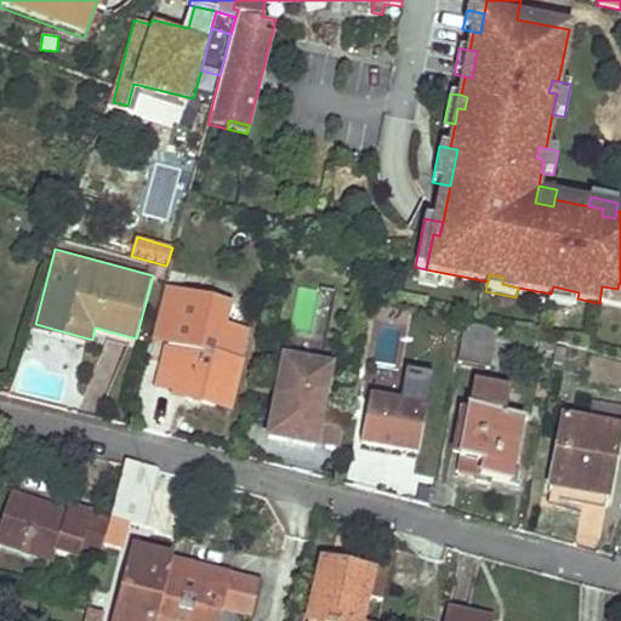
[(602,286),(599,303),(620,307),(620,283),(619,283),(617,289),(602,286)]
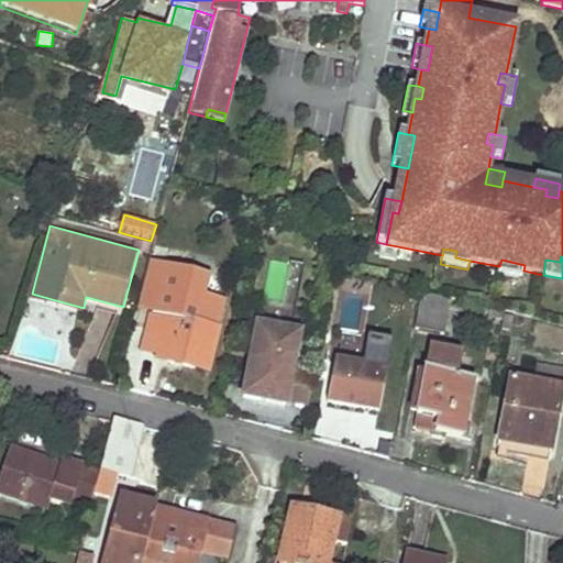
[(150,307),(221,322),(227,296),(207,291),(211,272),(151,258),(141,305),(150,307)]
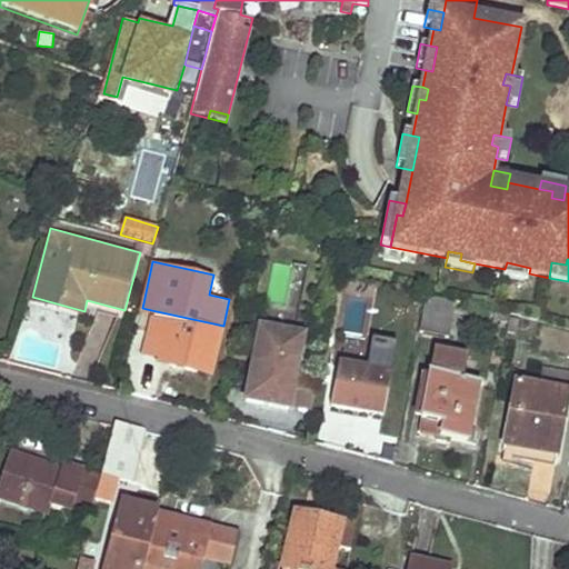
[(507,262),(505,269),(503,277),(528,281),(529,273),(530,268),(507,262)]
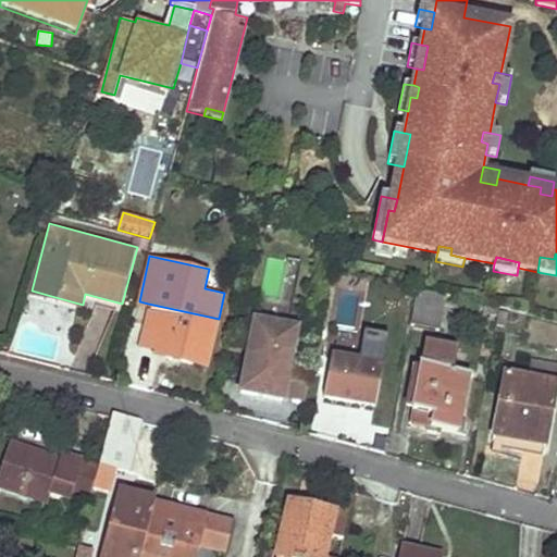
[(446,296),(417,291),(410,325),(440,331),(444,306),(446,296)]
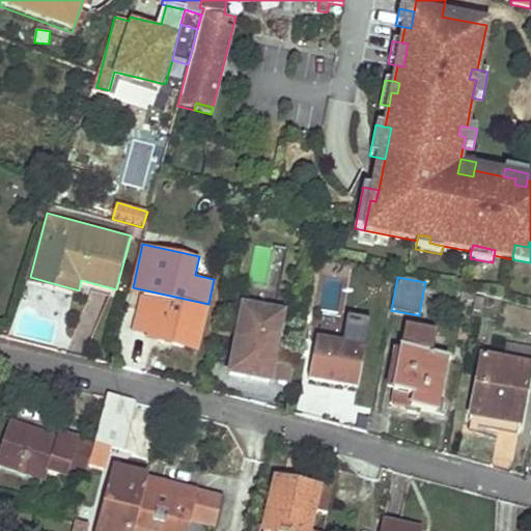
[(342,280),(326,278),(323,311),(339,312),(342,280)]
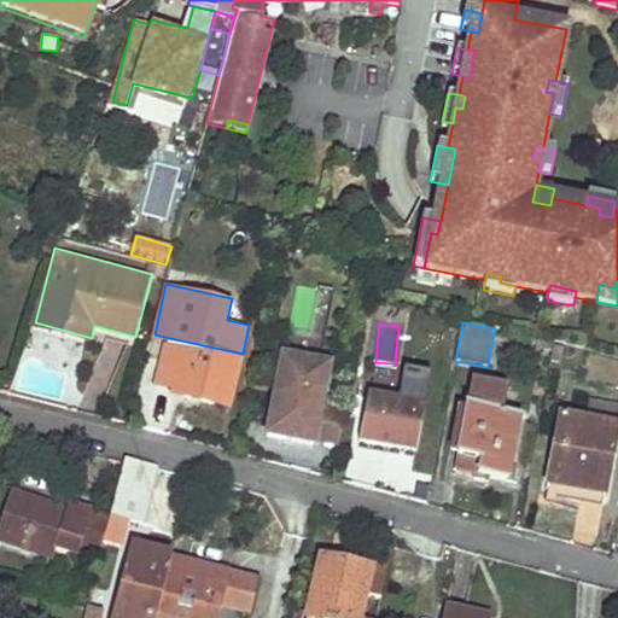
[(542,350),(544,338),(496,327),(495,328),(493,339),(542,350)]
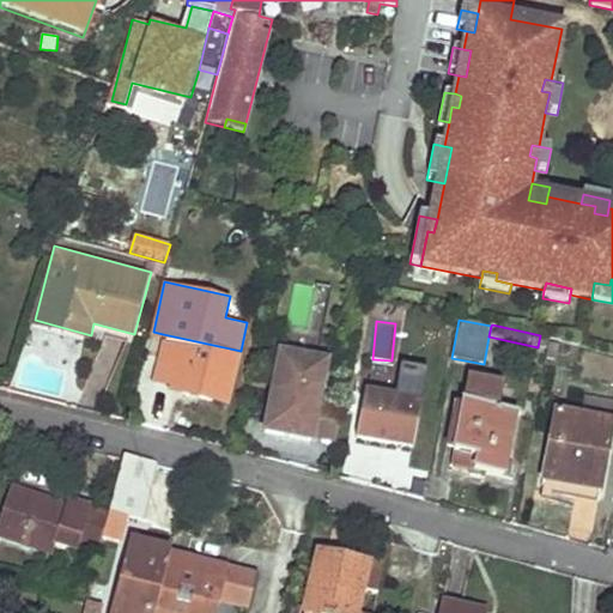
[(171,384),(170,388),(189,393),(230,401),(241,351),(163,334),(153,380),(171,384)]
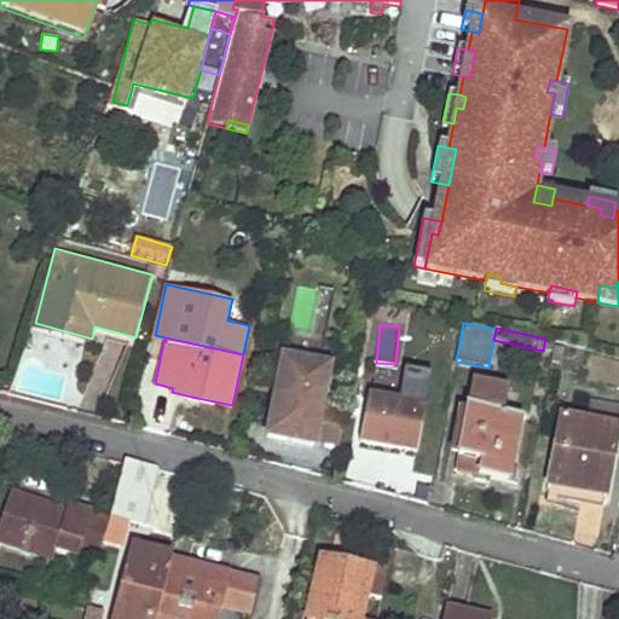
[(283,348),(266,432),(293,437),(317,441),(333,358),(283,348)]
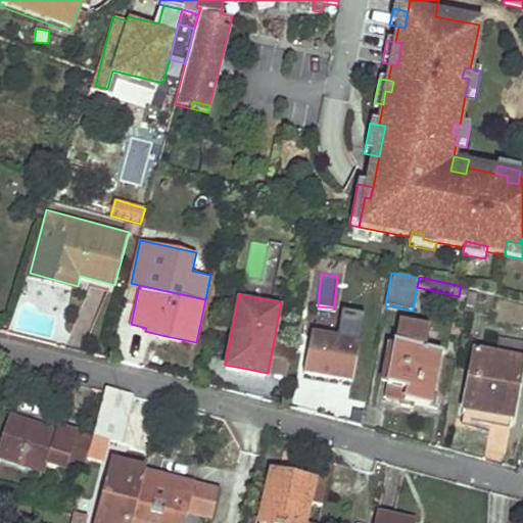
[(340,313),(335,340),(359,344),(364,317),(340,313)]
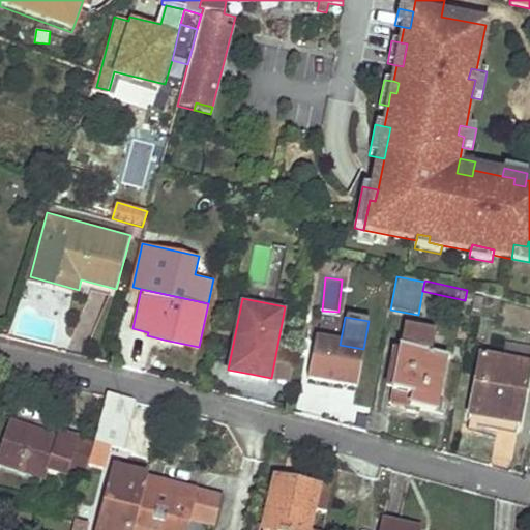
[(435,334),(405,328),(390,404),(410,408),(436,413),(446,358),(431,355),(435,334)]
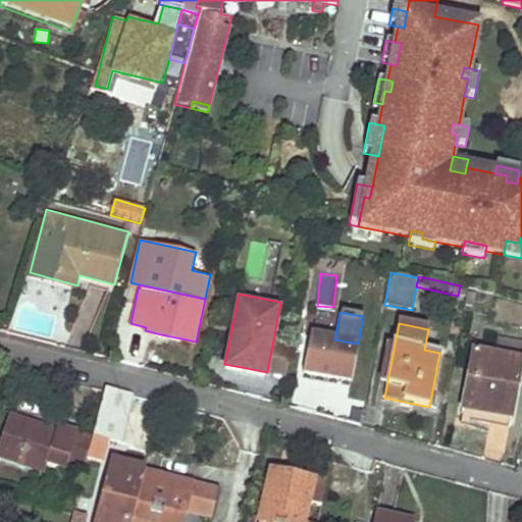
[(334,340),(311,334),(304,373),(308,374),(342,380),(351,382),(352,376),(358,346),(358,344),(334,340)]
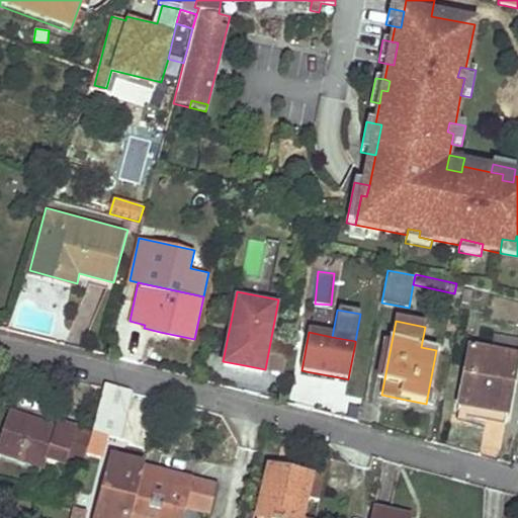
[(458,408),(459,407),(456,423),(484,428),(485,422),(504,426),(506,416),(507,416),(517,357),(517,341),(494,338),(492,354),(468,349),(458,408)]
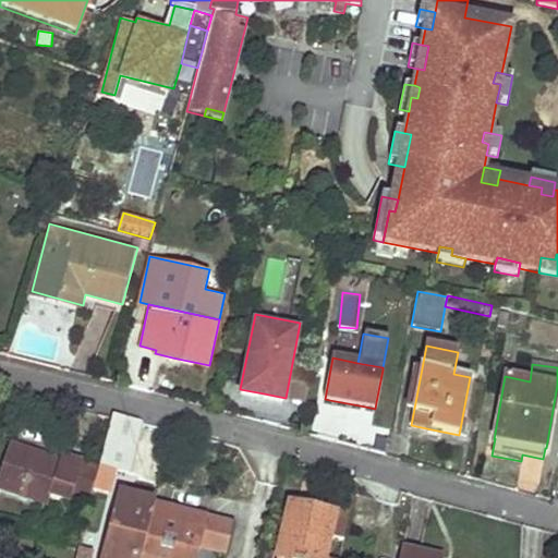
[(393,405),(400,372),(383,370),(376,402),(393,405)]
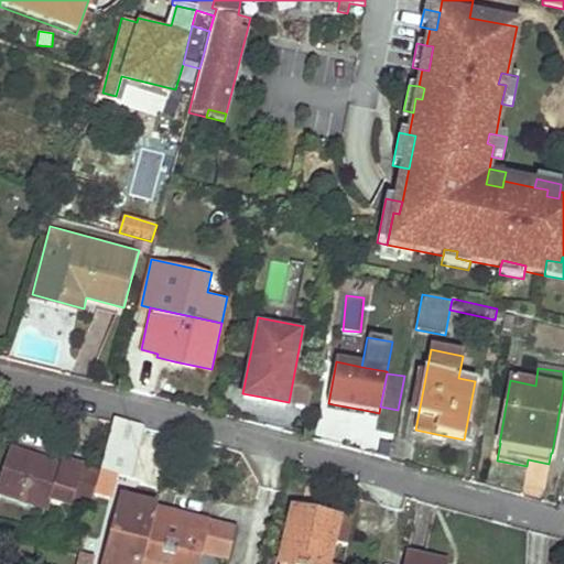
[(369,411),(333,404),(331,419),(367,425),(369,411)]
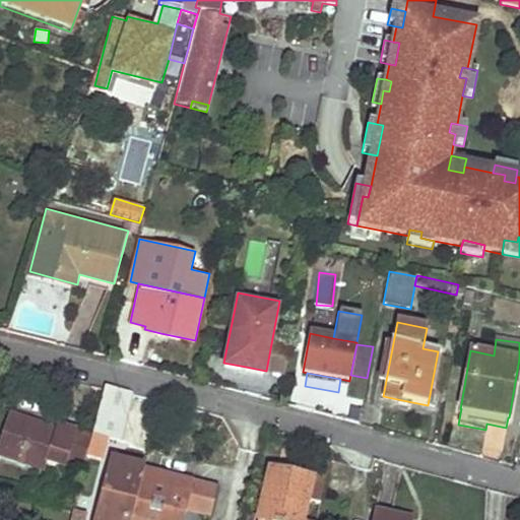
[(118,389),(106,387),(104,391),(92,438),(87,457),(111,463),(112,460),(116,461),(132,395),(133,393),(118,389)]
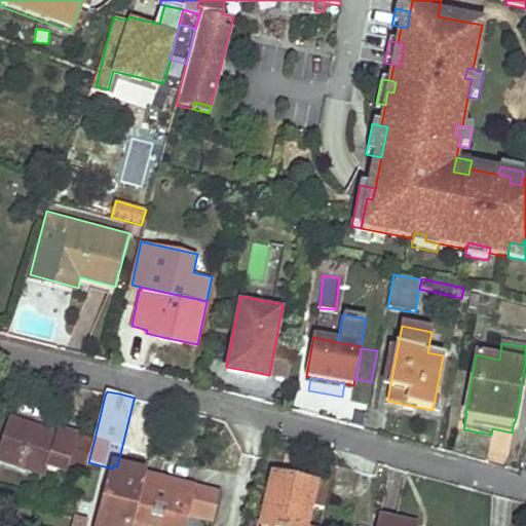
[(68,464),(78,437),(59,430),(57,436),(8,419),(0,446),(0,460),(38,474),(41,464),(66,473),(68,464)]
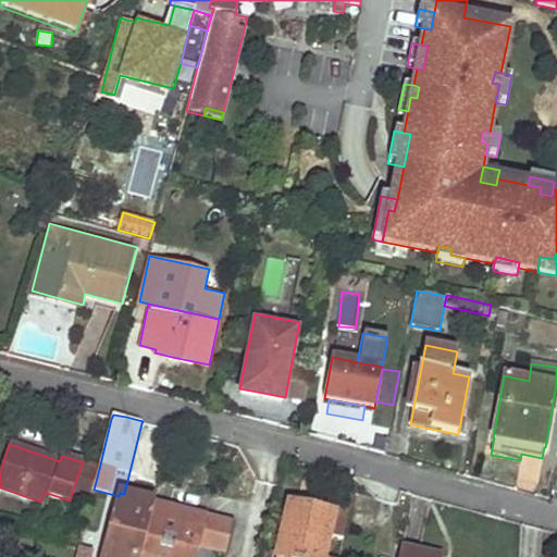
[(99,469),(83,462),(72,492),(91,497),(94,490),(99,469)]
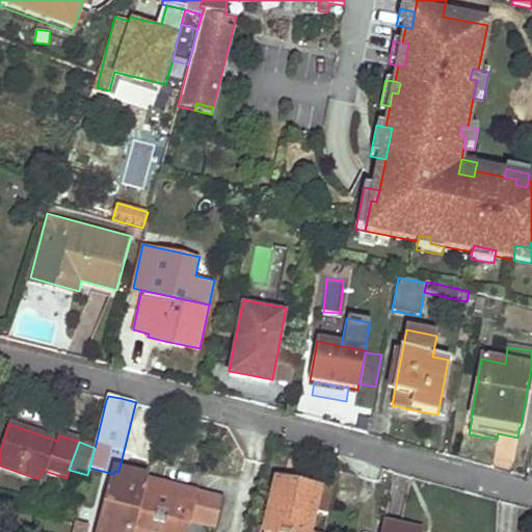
[(113,474),(98,531),(132,531),(147,479),(118,472),(114,471),(113,474)]
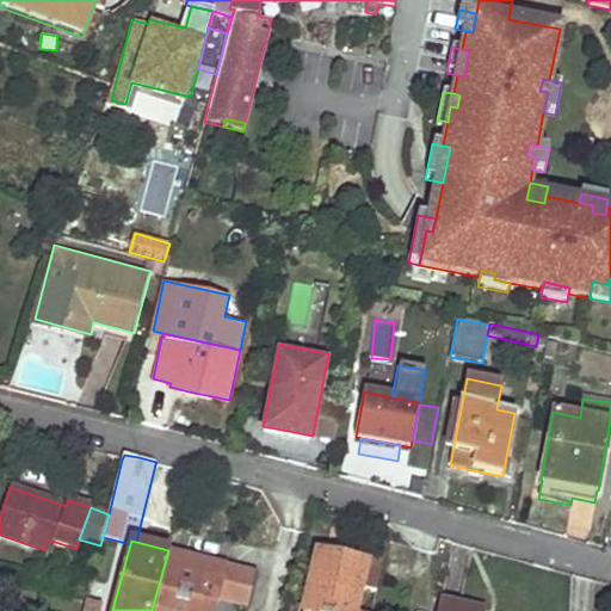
[(170,553),(171,550),(168,550),(152,610),(230,610),(233,606),(247,610),(255,574),(218,565),(170,553)]
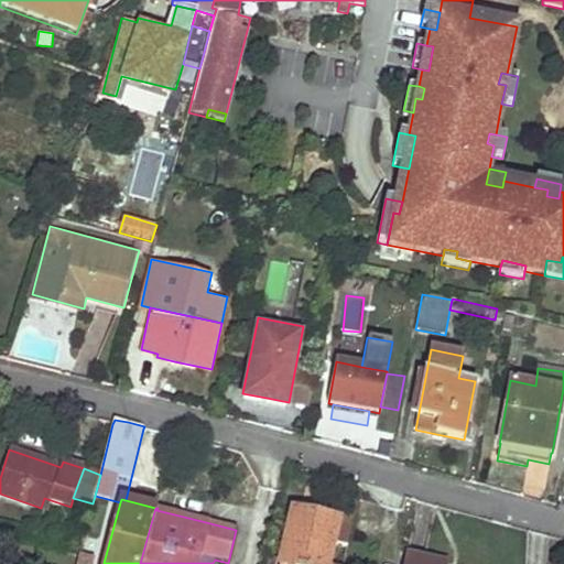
[(280,563),(343,563),(353,520),(318,512),(318,516),(293,510),(280,563)]
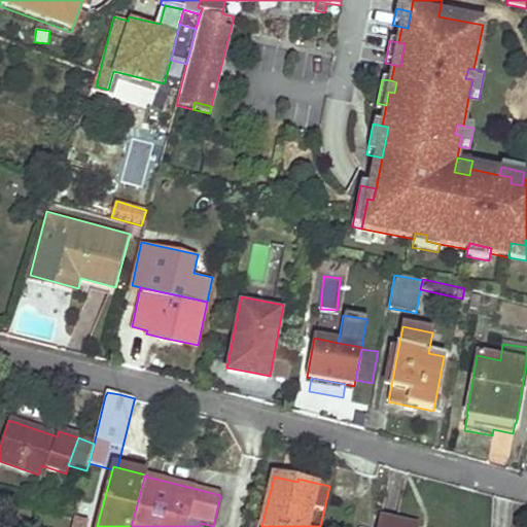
[(74,518),(74,520),(72,526),(84,526),(86,521),(74,518)]
